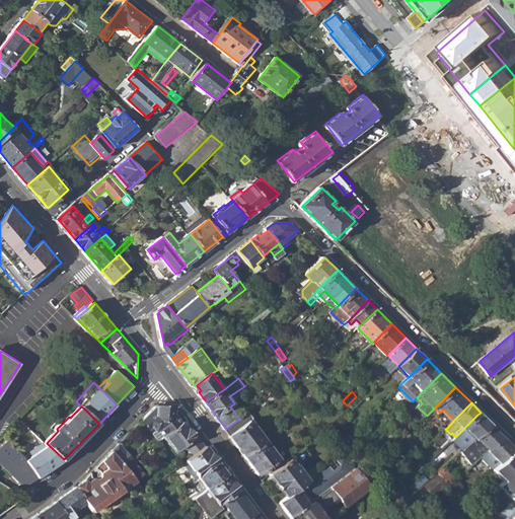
[(155,426),(164,437),(182,423),(174,412),(174,408),(157,406),(143,421),(150,429),(155,426)]
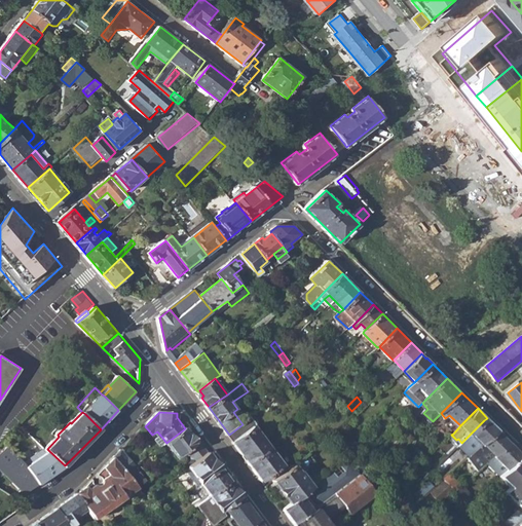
[(229,435),(250,462),(270,446),(251,418),(243,424),(229,435)]
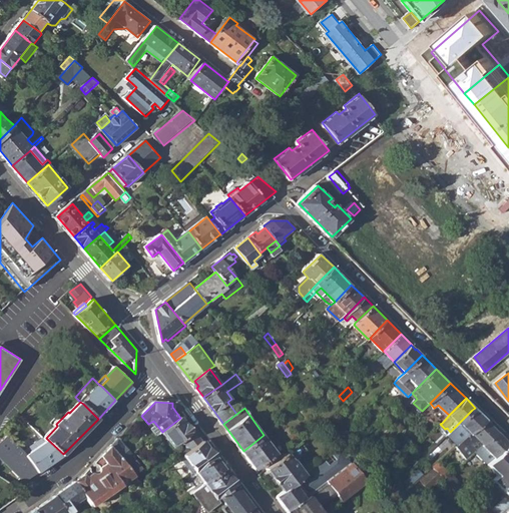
[(451,431),(461,441),(486,419),(479,412),(477,414),(472,410),(456,426),(451,431)]
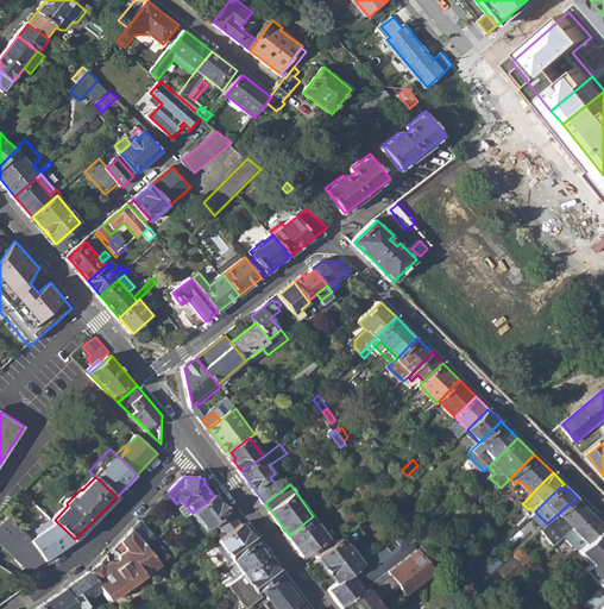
[(193,513),(205,529),(216,521),(228,512),(227,512),(215,495),(214,496),(193,513)]
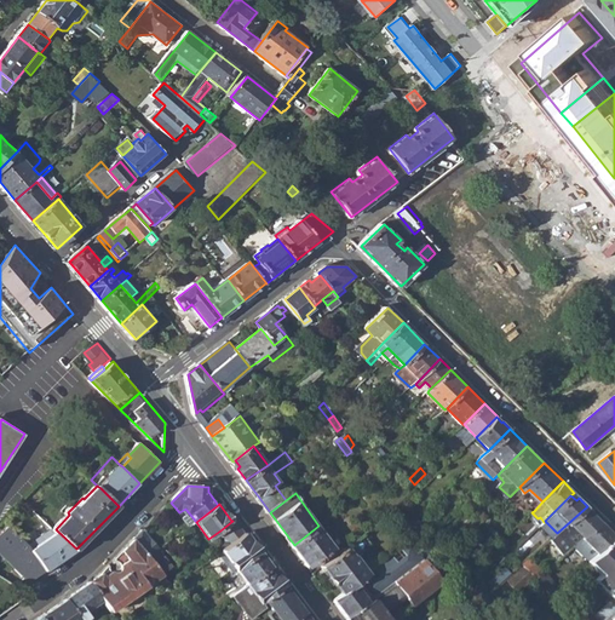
[(587,506),(557,533),(552,538),(565,555),(575,545),(579,543),(584,539),(585,538),(592,530),(603,521),(587,506)]
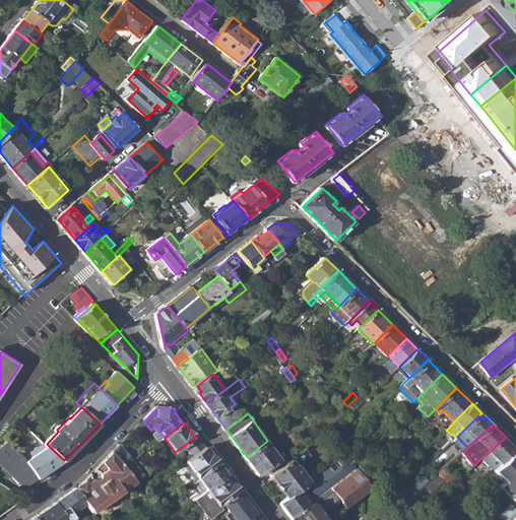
[(182,458),(185,463),(187,461),(206,447),(197,435),(194,437),(195,437),(185,445),(190,452),(182,458)]
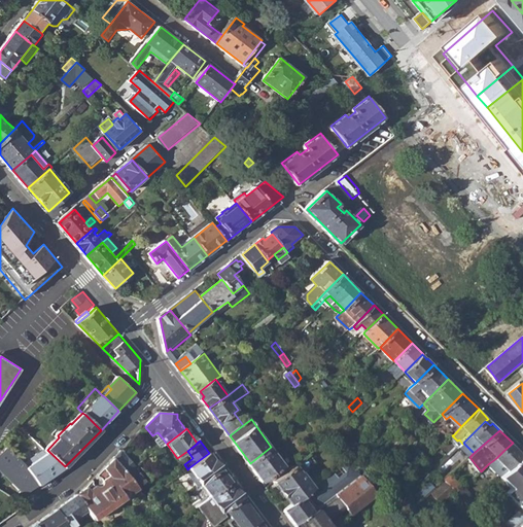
[(509,468),(515,463),(522,457),(522,453),(513,443),(503,451),(497,457),(496,458),(492,461),(489,463),(501,476),(509,468)]
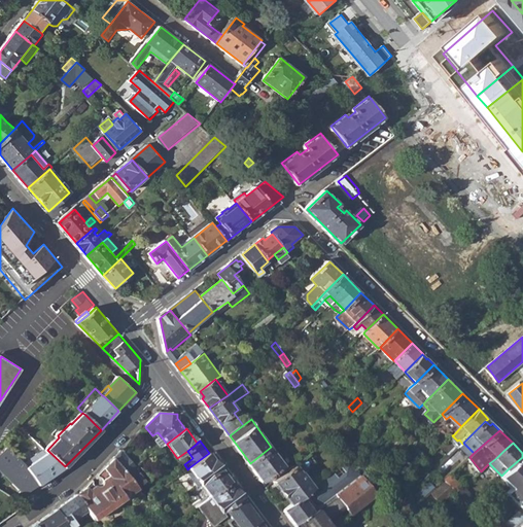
[(284,465),(271,447),(250,463),(264,481),(284,465)]
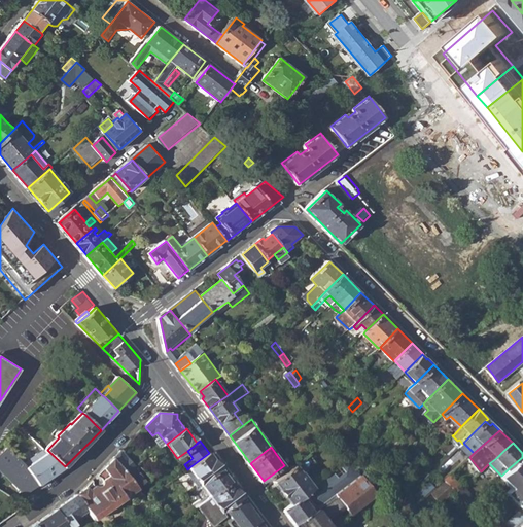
[(10,448),(2,456),(0,457),(0,466),(28,495),(42,485),(29,466),(10,448)]
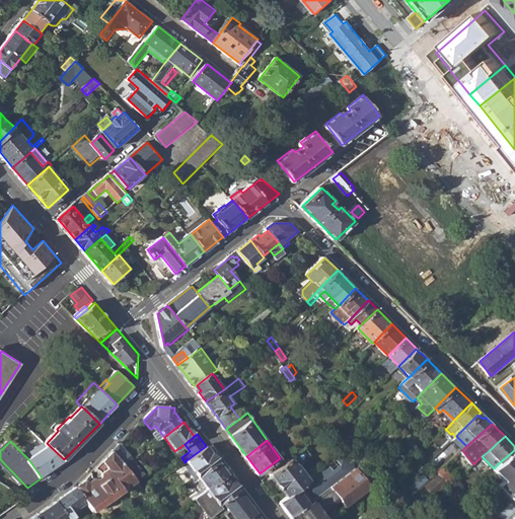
[(113,452),(136,480),(145,473),(121,444),(113,452)]
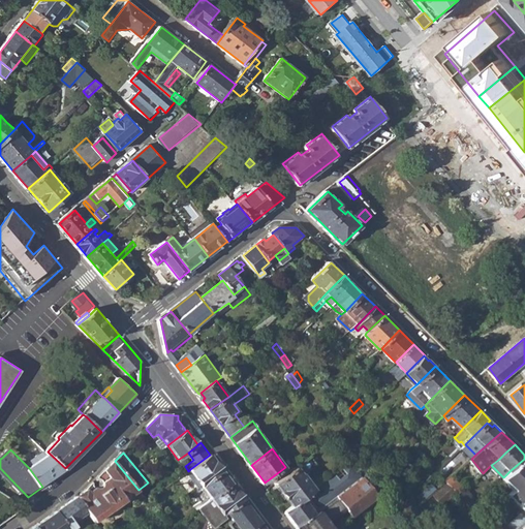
[(50,454),(29,468),(42,487),(64,470),(65,468),(50,454)]
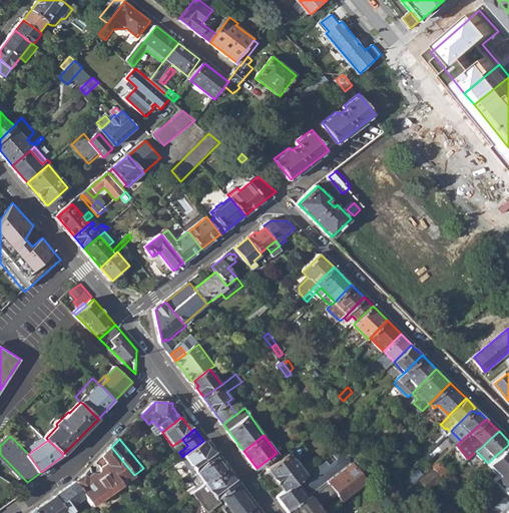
[(187,464),(193,472),(196,470),(215,456),(203,441),(184,455),(188,460),(189,462),(187,464)]
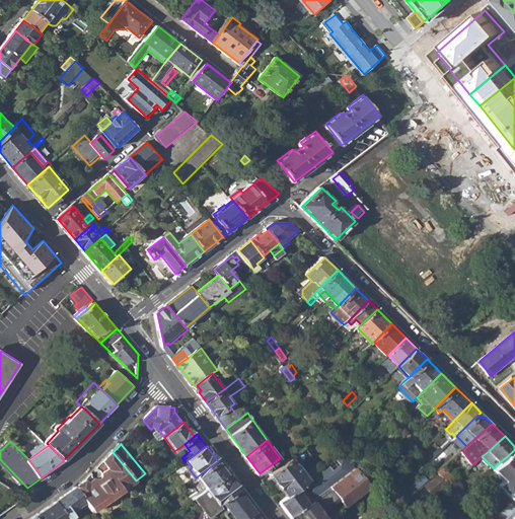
[(271,474),(287,497),(301,486),(309,479),(298,465),(313,455),(307,447),(271,474)]
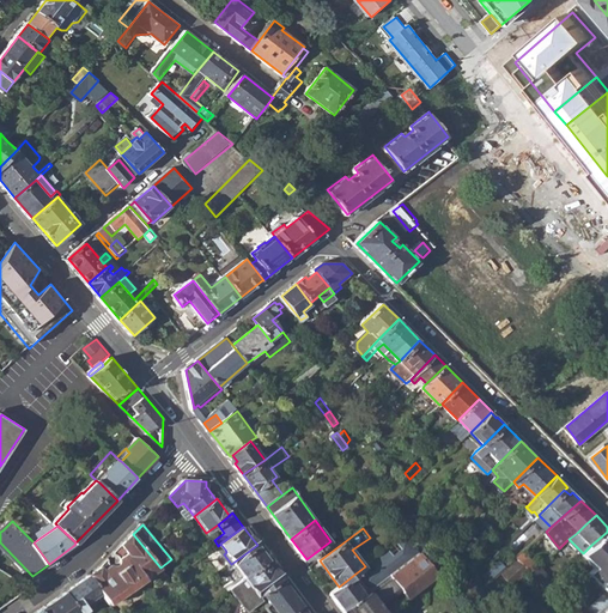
[(607,532),(599,539),(591,545),(583,553),(596,566),(590,572),(607,588),(607,532)]
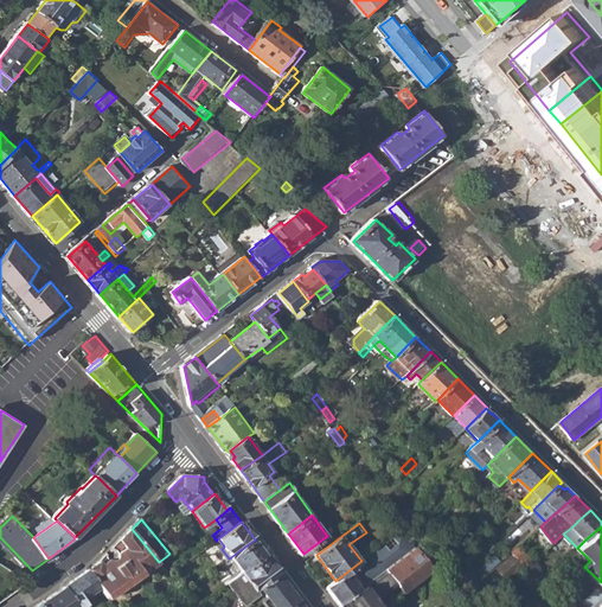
[(103,587),(111,598),(152,568),(157,576),(166,570),(159,562),(132,529),(115,547),(122,553),(122,555),(121,560),(115,562),(111,561),(109,557),(109,553),(97,566),(91,570),(103,587)]
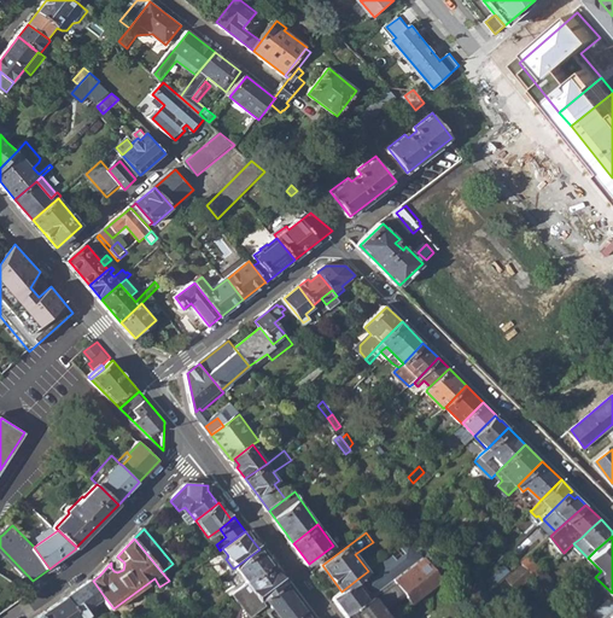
[(348,616),(349,617),(391,617),(451,571),(445,566),(442,561),(422,555),(421,554),(419,549),(412,538),(368,571),(358,578),(373,596),(348,616)]
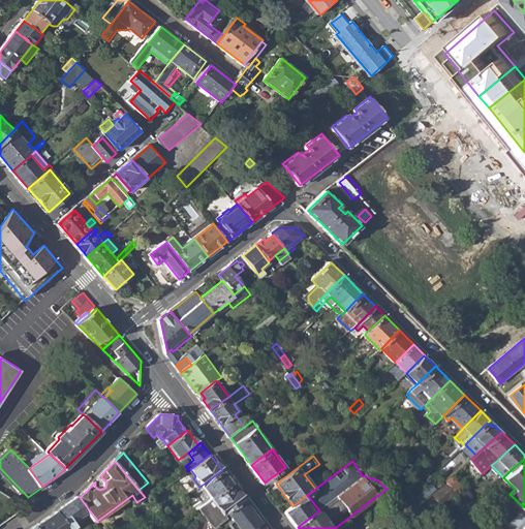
[(364,465),(359,470),(361,474),(367,468),(364,465)]
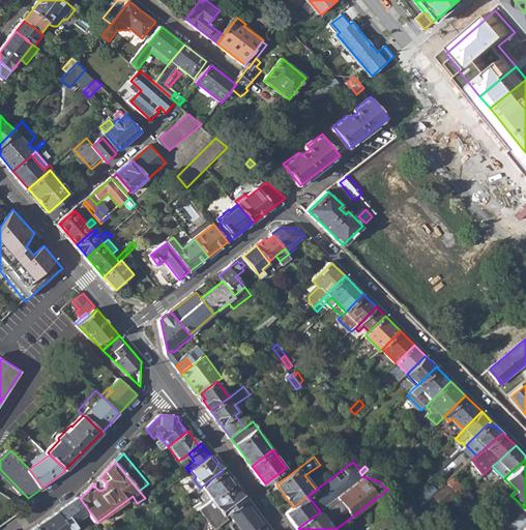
[(182,477),(186,481),(195,475),(191,470),(188,472),(182,477)]
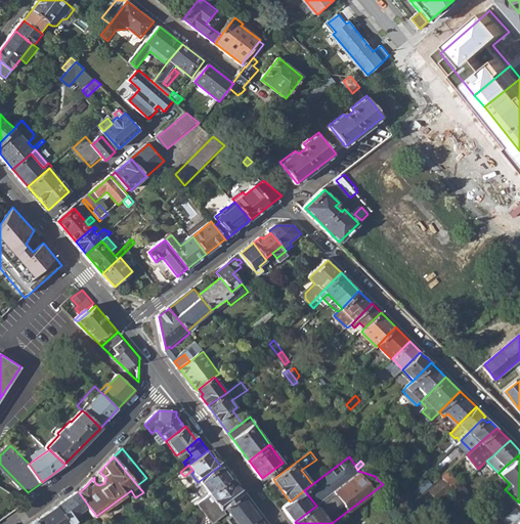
[(200,485),(208,495),(229,479),(220,466),(201,480),(203,483),(200,485)]
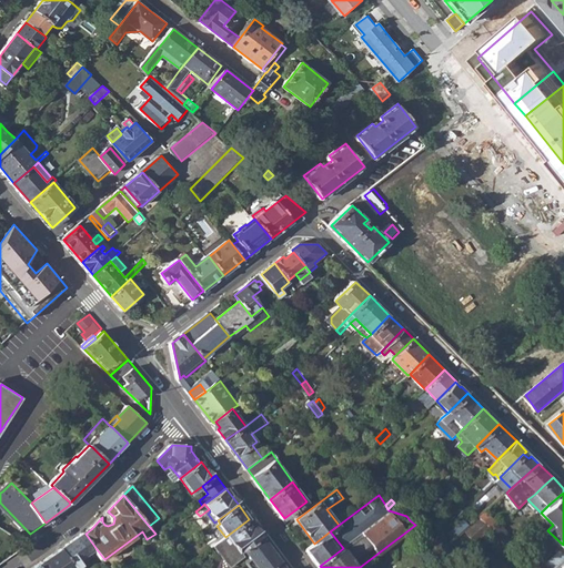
[(467,530),(477,541),(492,528),(483,517),(467,530)]
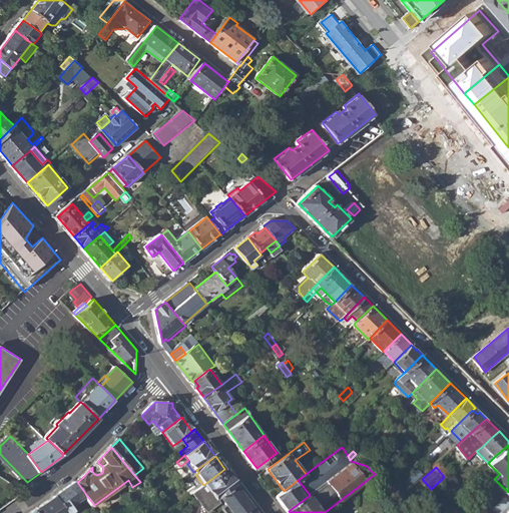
[(244,512),(253,507),(224,469),(203,485),(194,492),(208,511),(219,502),(217,498),(221,495),(227,504),(223,507),(227,512),(244,512)]
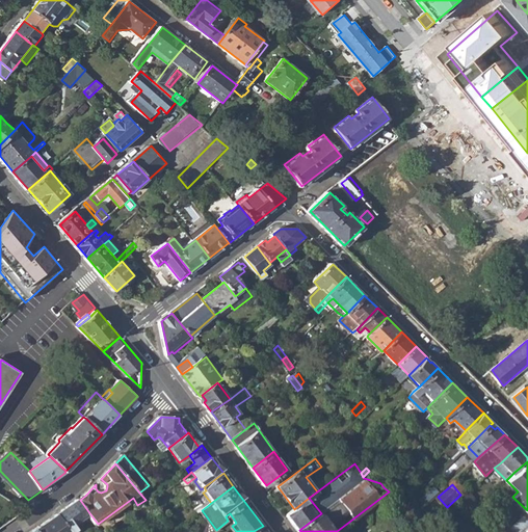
[(463,496),(474,509),(481,503),(470,489),(463,496)]
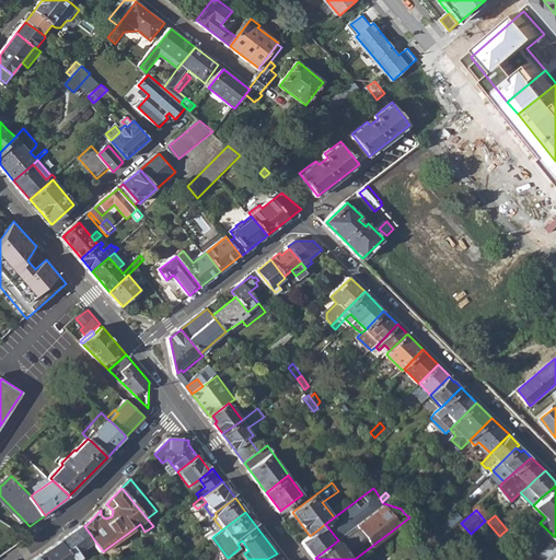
[(303,541),(315,558),(338,540),(325,524),(310,536),(303,541)]
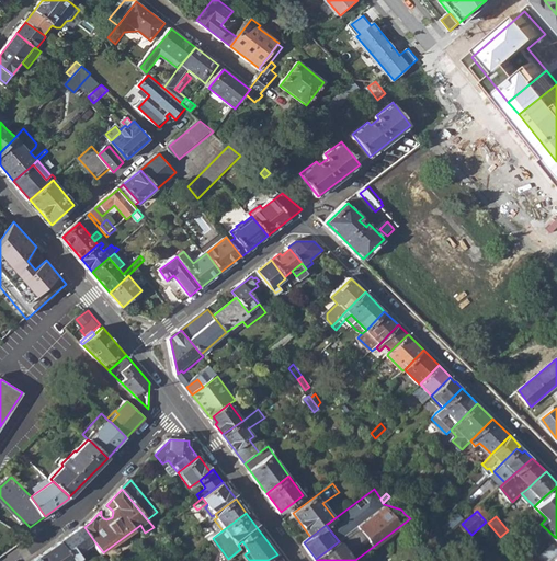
[(61,542),(75,560),(76,560),(81,558),(79,553),(95,542),(84,527),(61,542)]
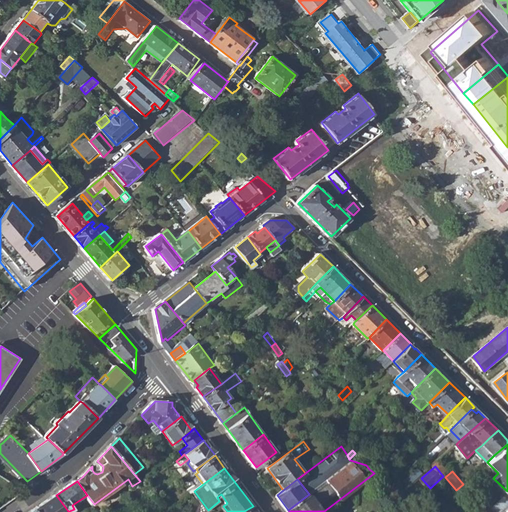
[(380,511),(403,492),(400,489),(395,485),(391,488),(394,492),(372,511),(380,511)]
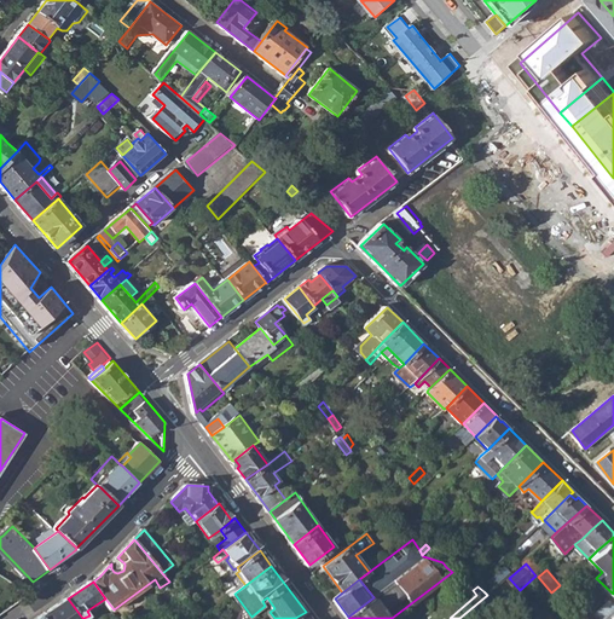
[(42,617),(45,618),(82,618),(68,599),(42,617)]
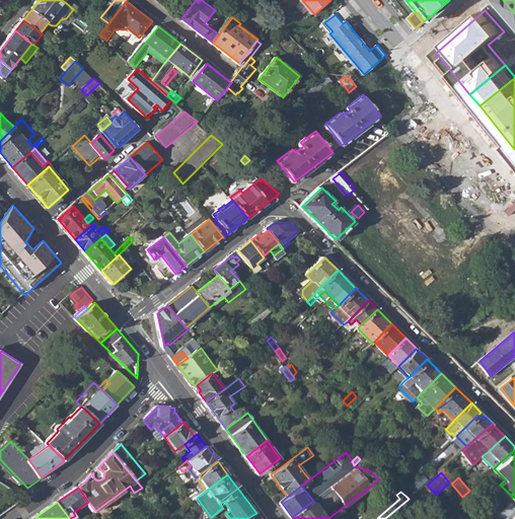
[(512,518),(514,517),(514,502),(498,517),(499,518),(512,518)]
